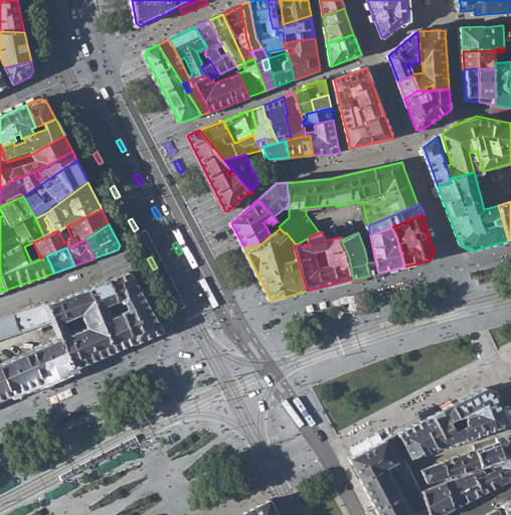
[(372,275),(378,273),(375,260),(375,261),(369,262),(367,262),(366,263),(369,276),(372,275)]
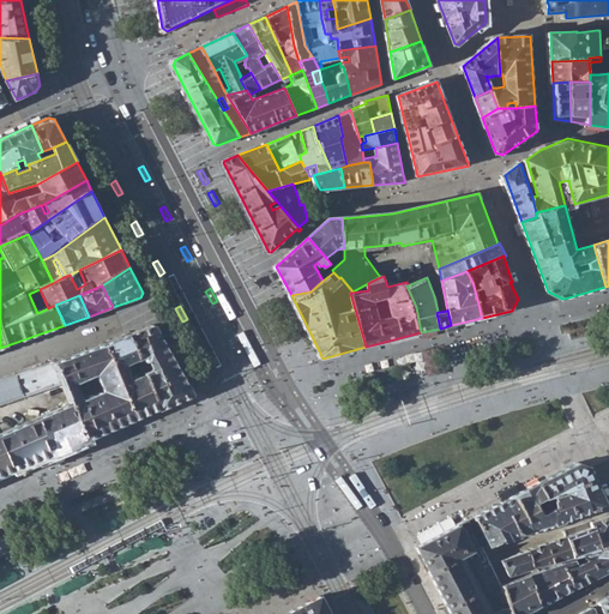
[(146,365),(148,371),(176,359),(158,327),(160,326),(158,325),(156,325),(156,324),(154,325),(133,332),(146,365)]
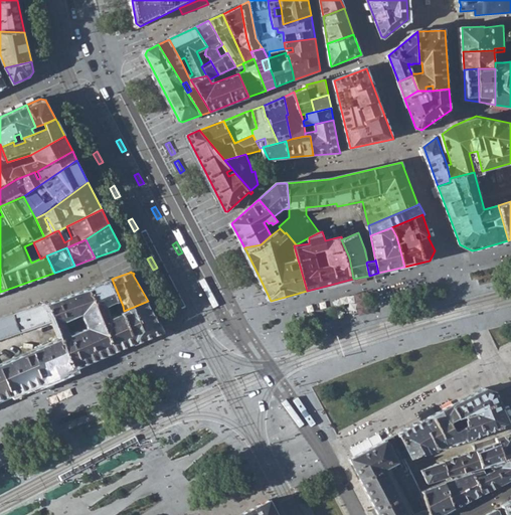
[(112,279),(93,286),(117,350),(136,342),(126,316),(113,322),(109,311),(123,306),(112,279)]
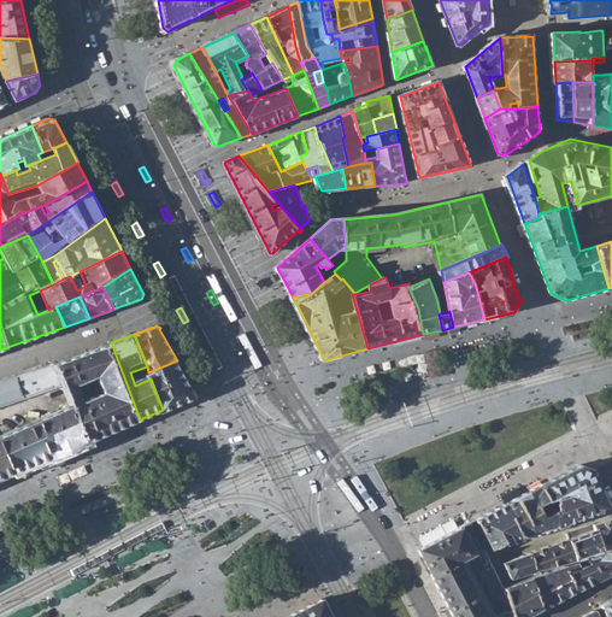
[(140,419),(111,342),(57,363),(66,385),(75,405),(92,442),(93,442),(92,440),(140,419)]
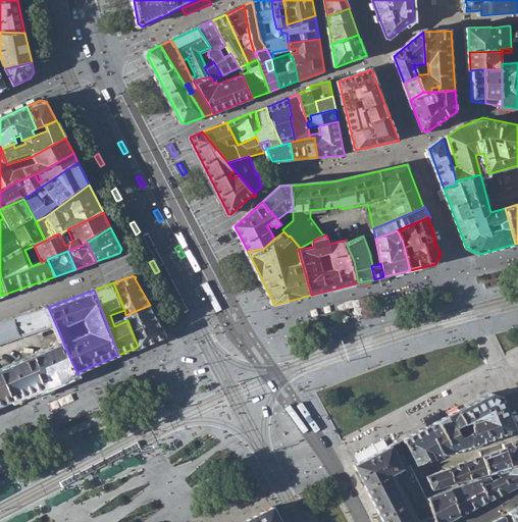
[(150,305),(125,315),(127,320),(138,347),(139,348),(167,335),(166,333),(165,331),(150,305)]
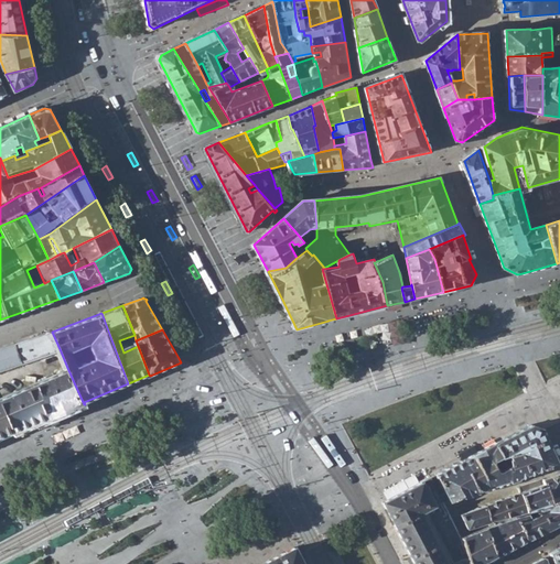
[(52,332),(18,343),(25,364),(61,351),(52,332)]
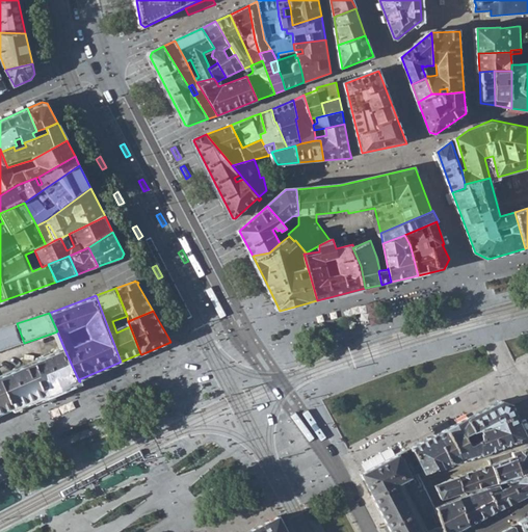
[(127,316),(112,321),(116,333),(130,326),(128,321),(127,316)]
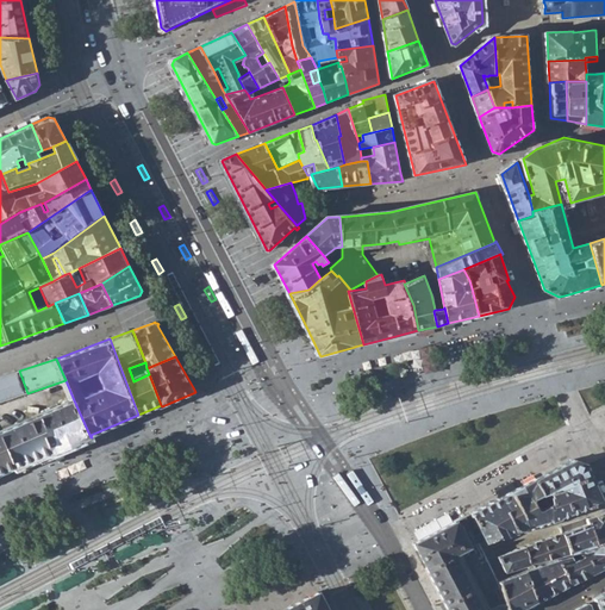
[(19,371),(0,377),(0,402),(27,393),(19,371)]
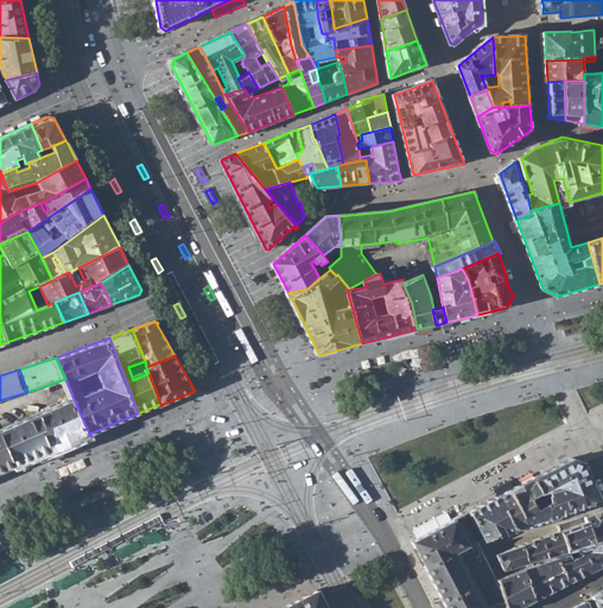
[(51,453),(90,436),(74,399),(1,429),(17,466),(51,451),(51,453)]
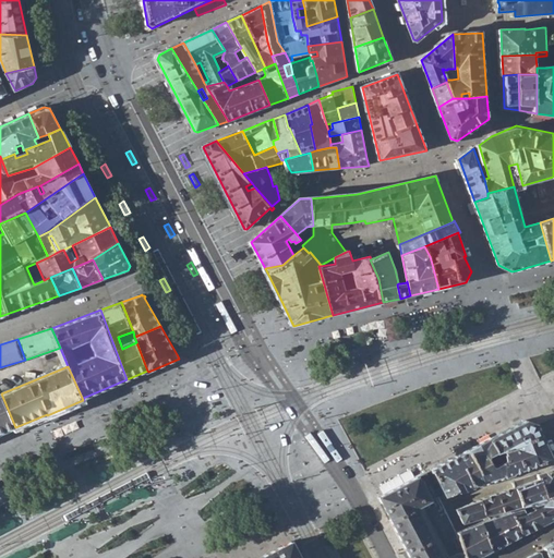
[(0,434),(15,427),(1,393),(0,393),(0,434)]
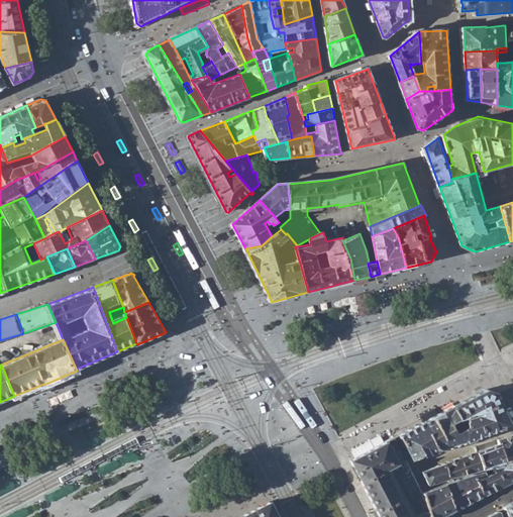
[(489,390),(456,407),(470,441),(494,433),(512,427),(512,422),(499,393),(489,390)]
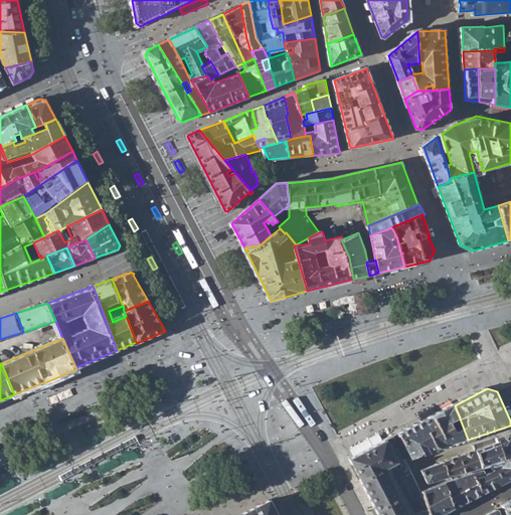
[(455,405),(426,420),(438,450),(468,440),(455,405)]
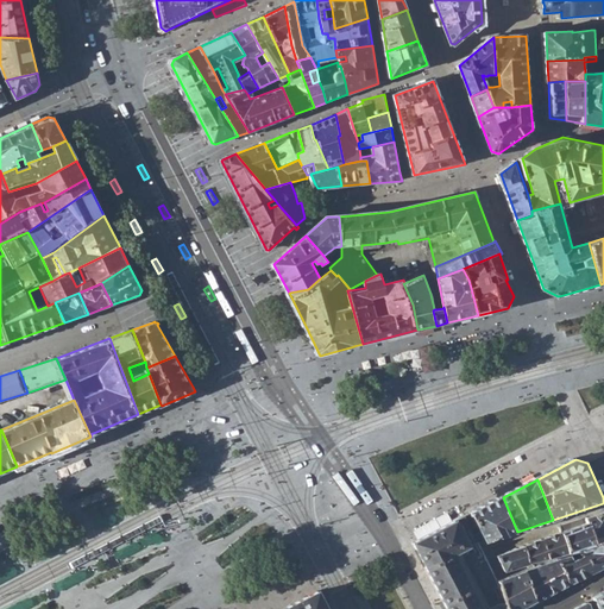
[(503,497),(474,513),(489,541),(517,532),(503,497)]
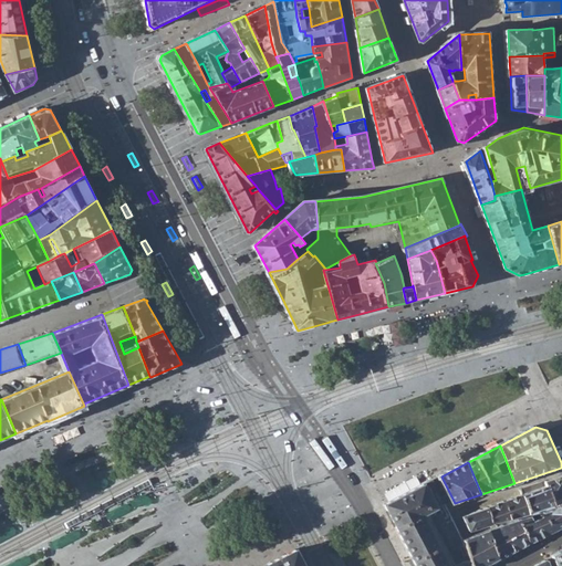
[(561,475),(523,489),(524,494),(531,513),(539,512),(561,503),(561,475)]
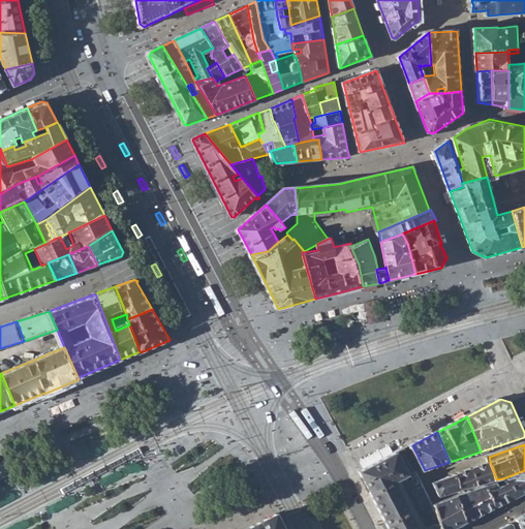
[(86,453),(87,455),(88,456),(89,456),(90,458),(91,459),(93,459),(95,459),(104,454),(105,452),(104,449),(103,448),(101,447),(95,450),(93,450),(91,449),(90,449),(88,450),(86,453)]
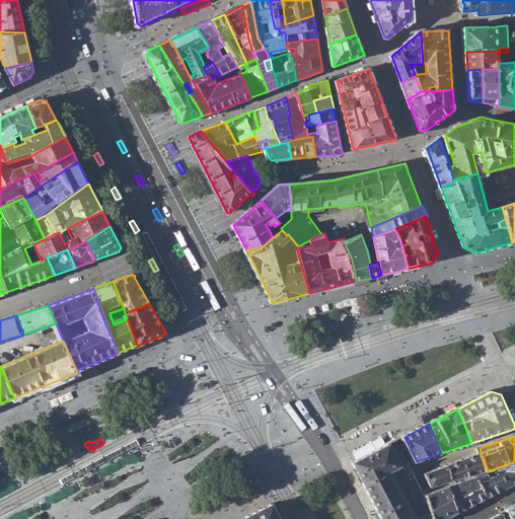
[(399,439),(354,463),(383,518),(434,518),(427,495),(399,439)]
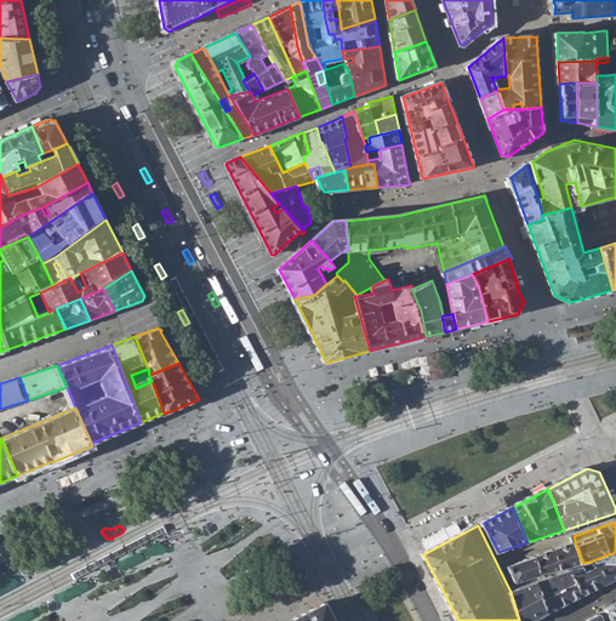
[(575,542),(537,557),(543,574),(562,569),(562,570),(582,563),(575,542)]
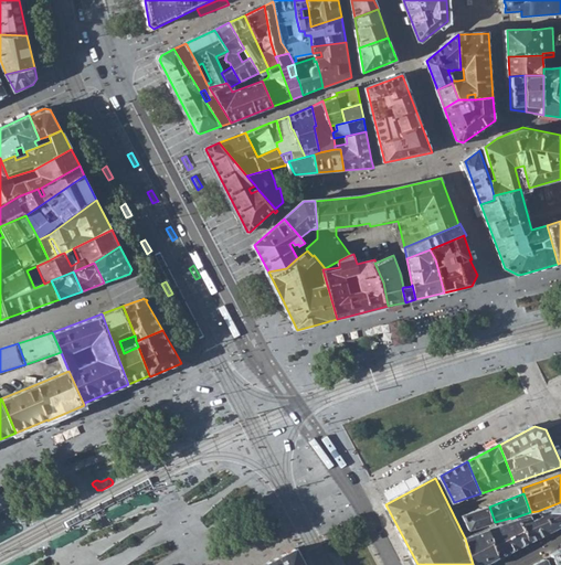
[(155,501),(154,500),(152,499),(151,498),(150,497),(149,496),(148,494),(146,496),(136,501),(135,502),(135,504),(137,507),(139,507),(145,504),(147,504),(149,504),(151,505),(154,504),(155,501)]
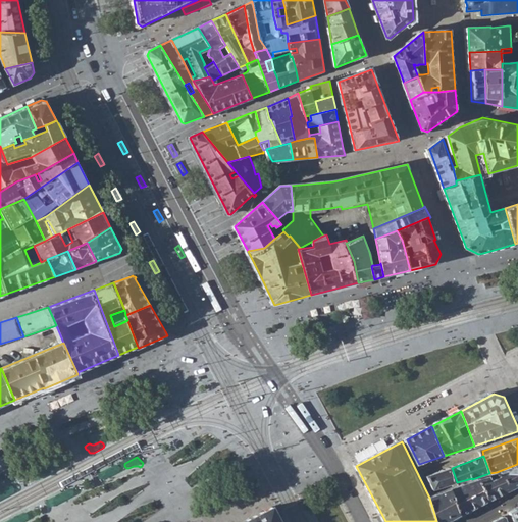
[(42,480),(64,469),(64,467),(65,466),(64,464),(64,463),(62,463),(60,463),(39,474),(38,475),(38,477),(38,478),(39,479),(41,480),(42,480)]
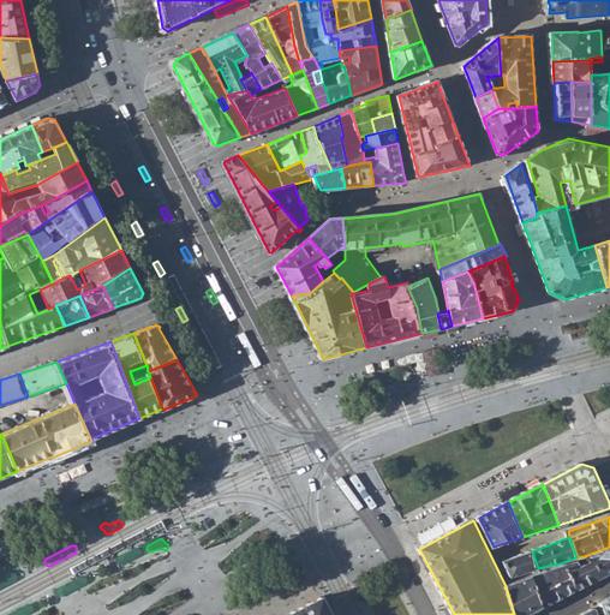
[(579,561),(566,563),(579,590),(609,573),(609,547),(585,556),(585,560),(579,561)]
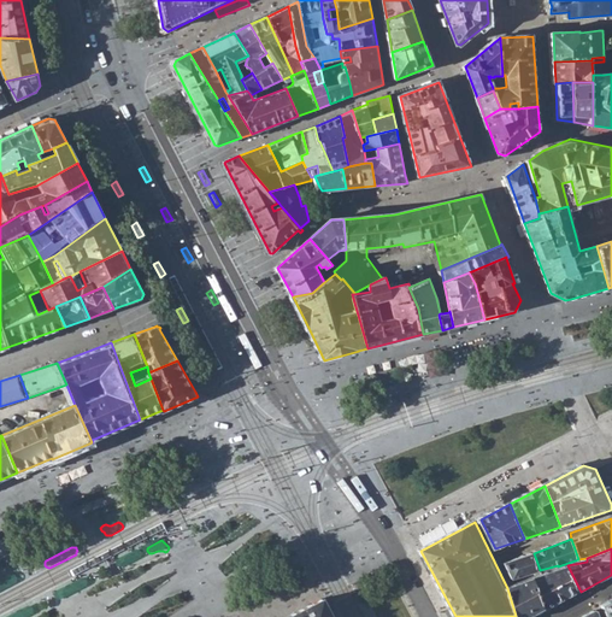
[(136,562),(146,557),(146,556),(147,554),(146,552),(146,551),(143,551),(141,550),(133,556),(123,559),(122,562),(121,563),(122,565),(123,566),(124,566),(127,566),(136,562)]
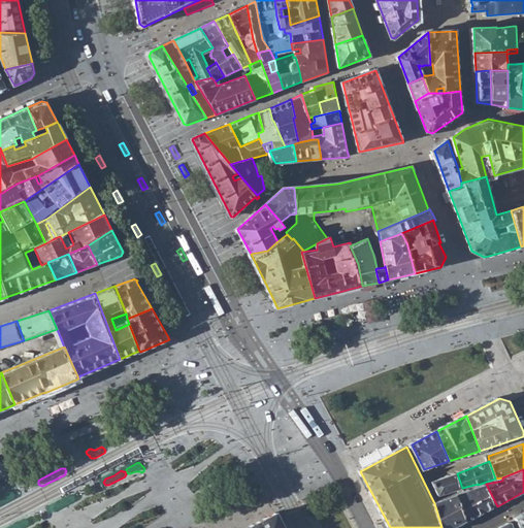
[(457,473),(434,482),(440,495),(462,488),(457,473)]
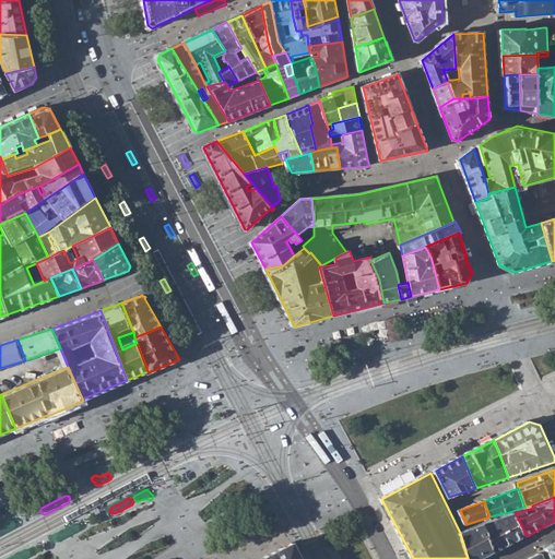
[(515,512),(484,523),(496,551),(527,536),(515,512)]
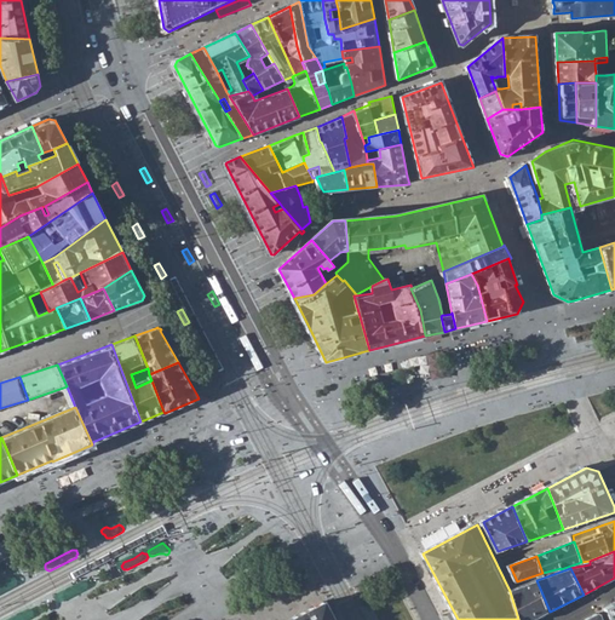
[(0,596),(21,585),(22,584),(22,583),(22,580),(21,579),(19,579),(17,578),(0,586),(0,596)]
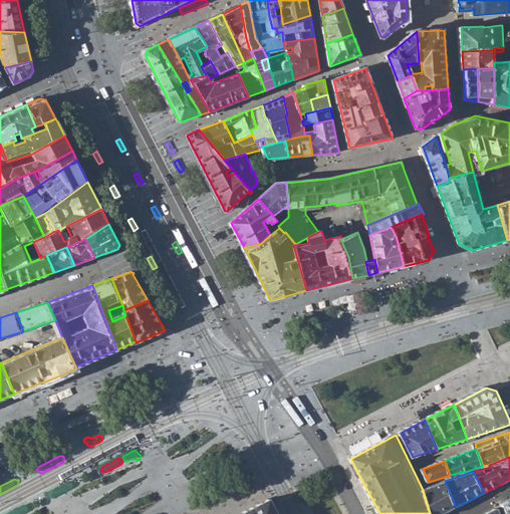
[(445,481),(423,490),(430,513),(443,513),(456,507),(445,481)]
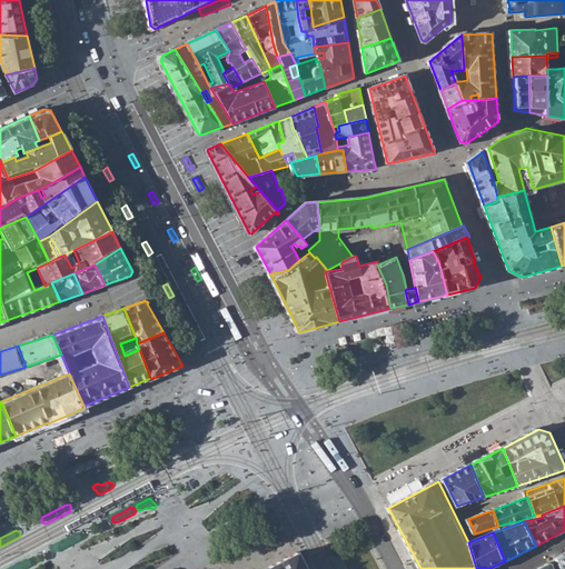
[(60,552),(83,540),(85,539),(85,537),(85,536),(83,535),(82,533),(80,533),(57,546),(56,548),(55,549),(56,551),(57,552),(58,552),(60,552)]
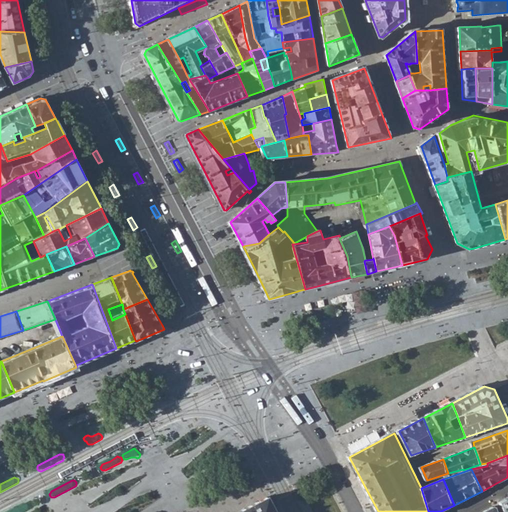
[(277,511),(270,498),(241,511),(277,511)]
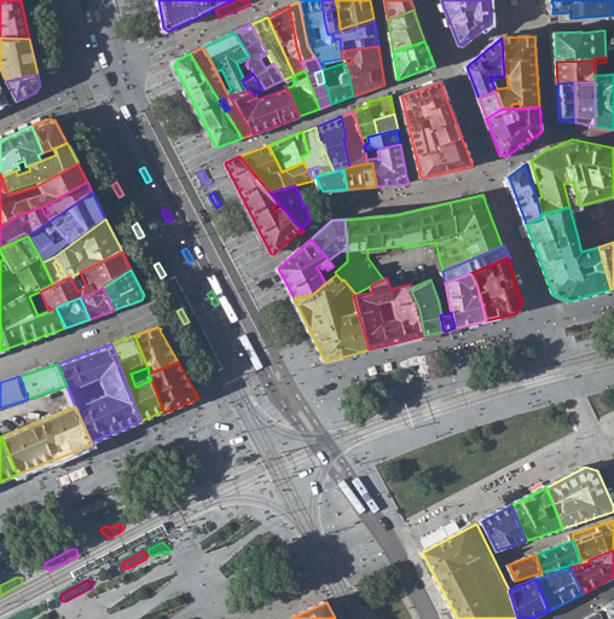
[(30,618),(36,615),(38,614),(38,613),(38,611),(36,609),(35,609),(33,608),(12,618),(30,618)]
